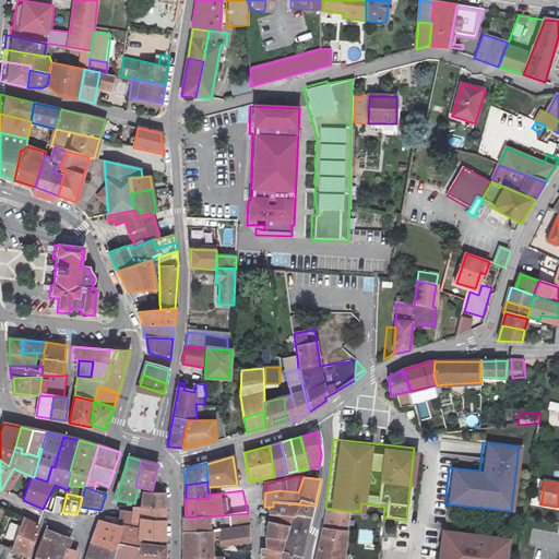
[(145,494),(141,508),(164,509),(166,509),(164,494),(145,494)]
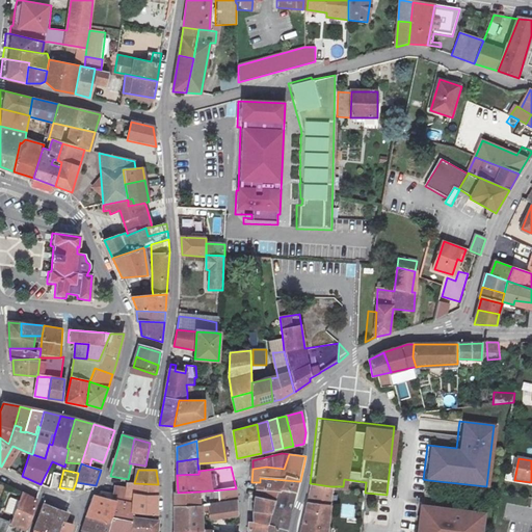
[(294,494),(297,481),(260,478),(260,482),(258,489),(277,491),(294,494)]
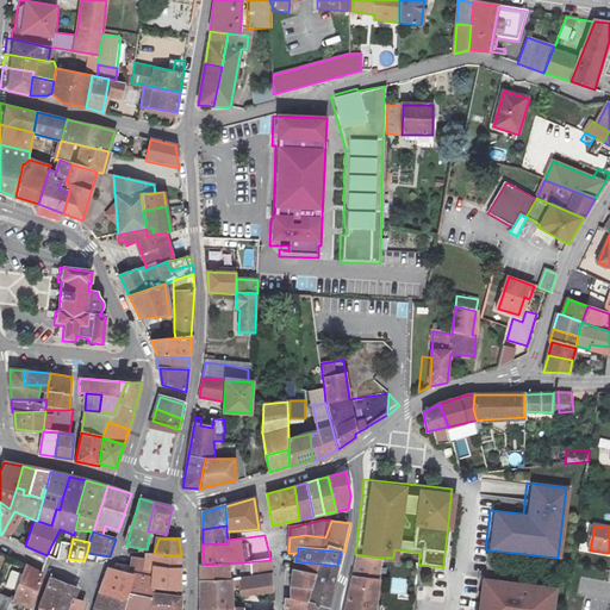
[(179,555),(154,554),(151,553),(150,561),(134,558),(134,560),(130,574),(151,579),(154,567),(179,568),(179,555)]
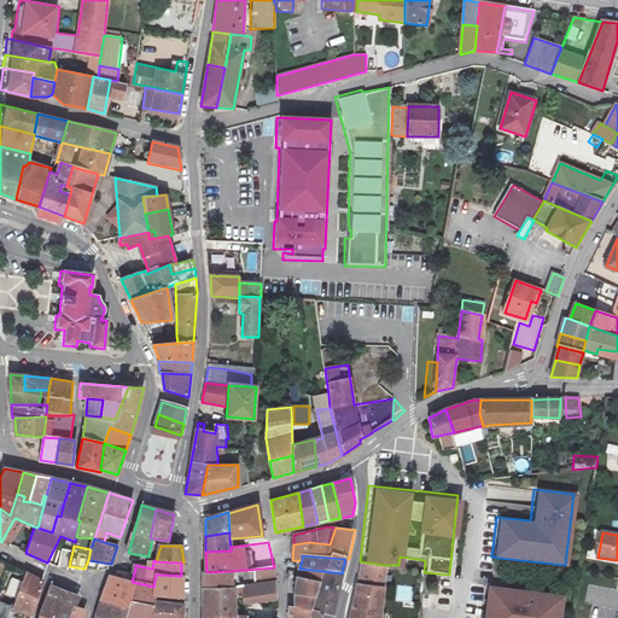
[(356,560),(354,579),(383,584),(384,565),(360,561),(356,560)]
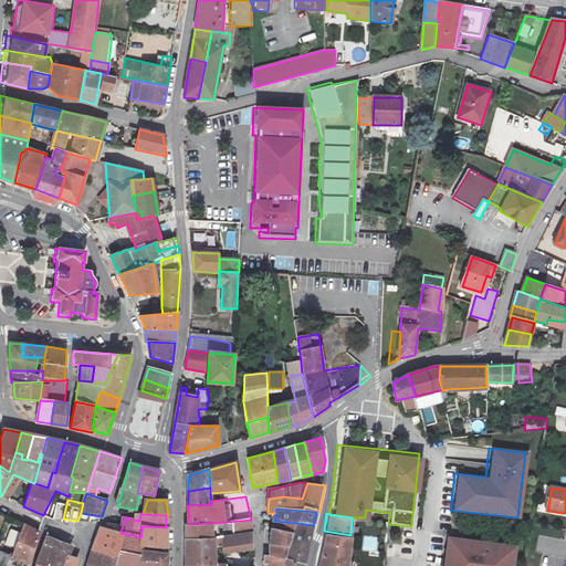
[(227,522),(227,535),(252,533),(251,520),(227,522)]
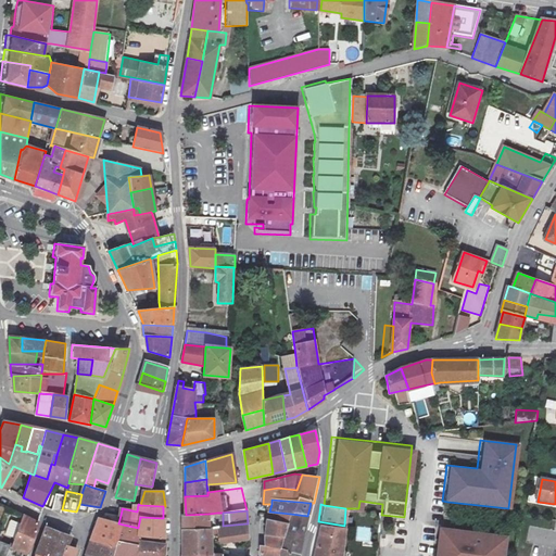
[(269,512),(268,519),(288,522),(290,514),(269,512)]
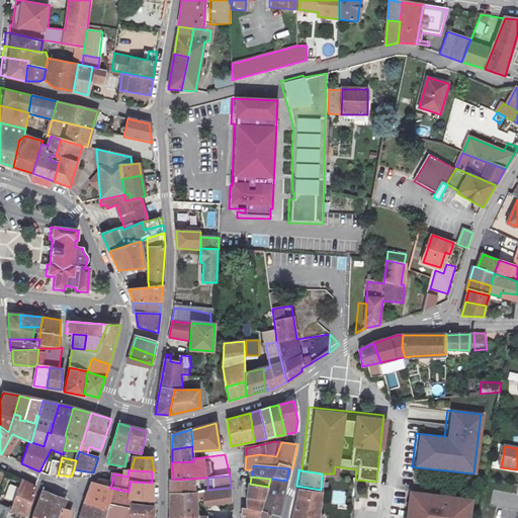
[(194,491),(202,491),(202,478),(194,479),(194,491)]
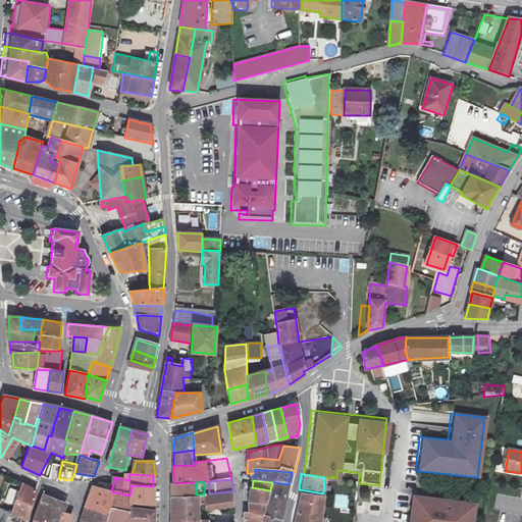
[(196,494),(196,482),(174,483),(171,483),(171,497),(195,494),(196,494)]
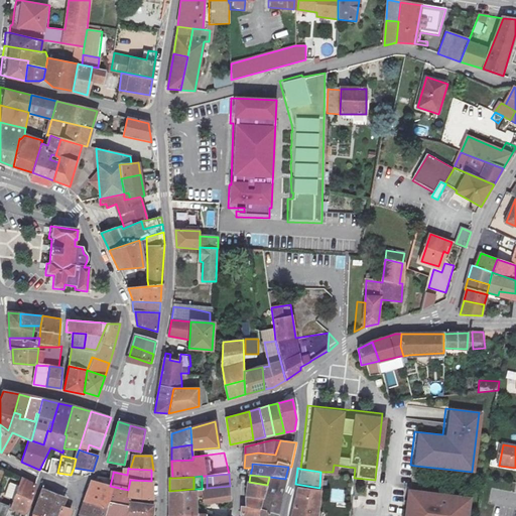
[(285,479),(269,477),(267,485),(265,493),(281,497),(285,479)]
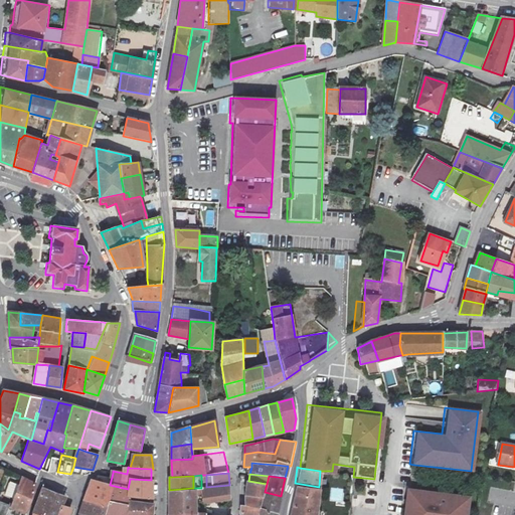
[(11,508),(27,512),(35,486),(35,484),(22,478),(11,508)]
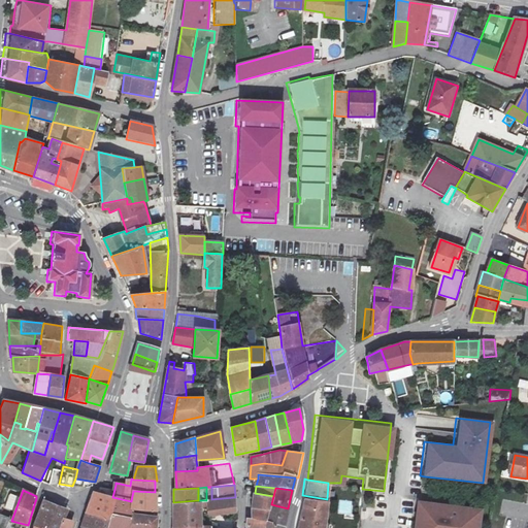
[(132,518),(132,516),(132,509),(156,512),(155,492),(133,491),(131,501),(112,497),(109,514),(132,518)]
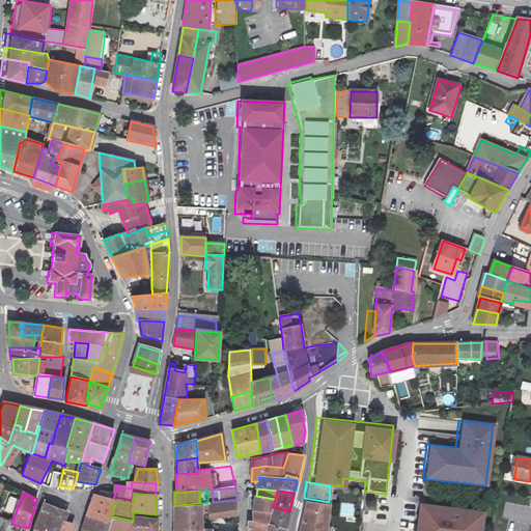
[(109,522),(110,516),(113,500),(95,496),(93,498),(87,516),(109,522)]
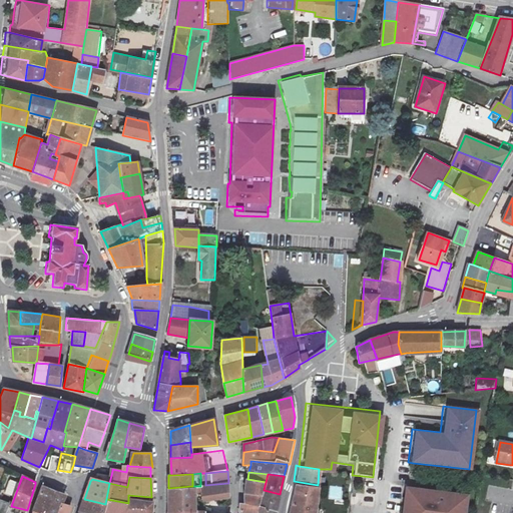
[(247,479),(245,495),(262,497),(264,490),(266,482),(247,479)]
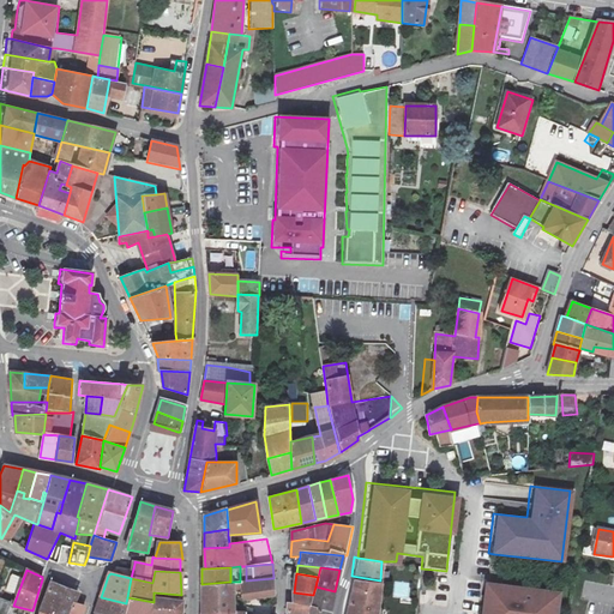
[(374,613),(380,581),(351,576),(348,576),(342,613),(374,613)]
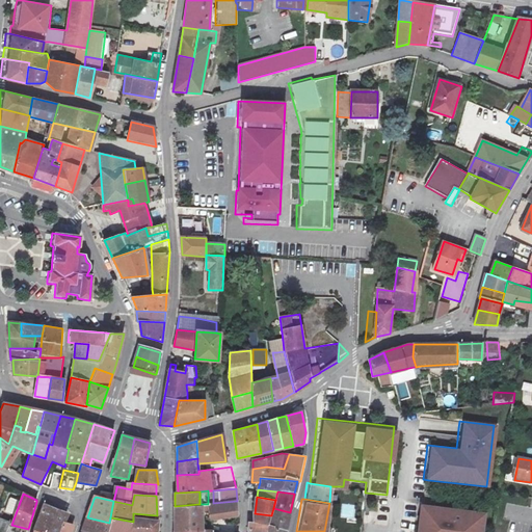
[(238,515),(237,501),(213,503),(208,504),(210,517),(238,515)]
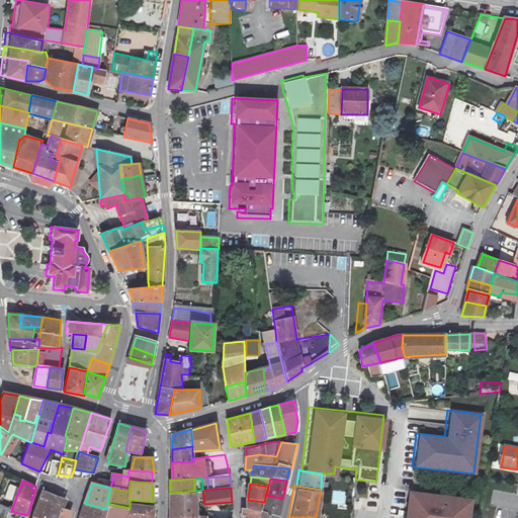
[(413,490),(406,489),(403,517),(467,517),(470,498),(413,490)]
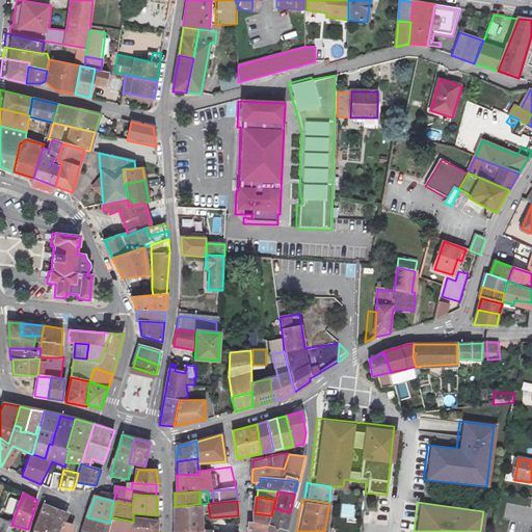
[(343,503),(341,517),(354,519),(355,505),(343,503)]
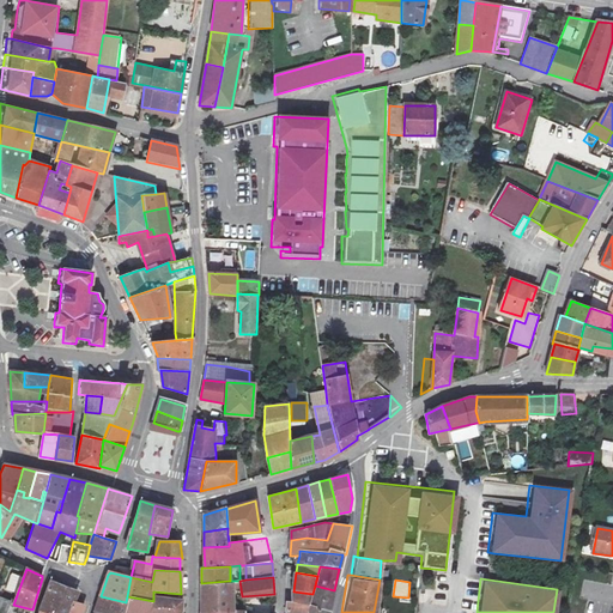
[(52,581),(41,612),(70,612),(73,602),(77,593),(52,581)]
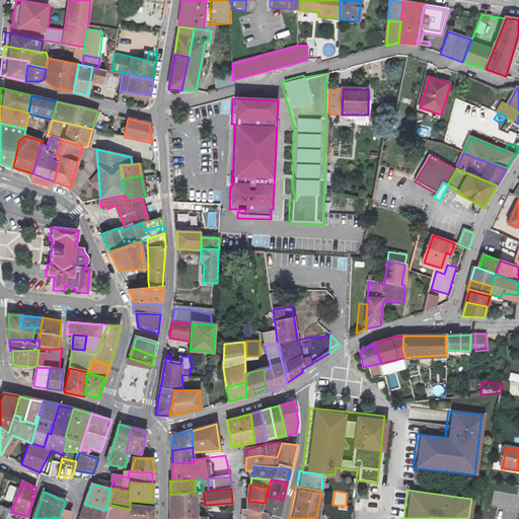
[(170,494),(169,518),(194,518),(194,492),(170,494)]
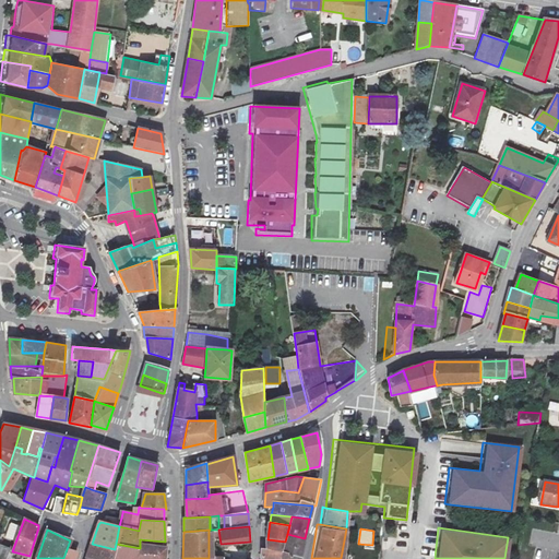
[(285,542),(283,554),(301,558),(305,538),(287,534),(285,542)]
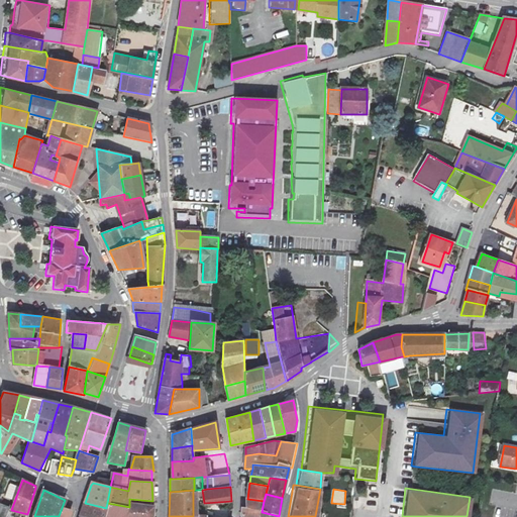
[(264,501),(247,499),(247,508),(241,507),(241,516),(260,516),(262,512),(264,501)]
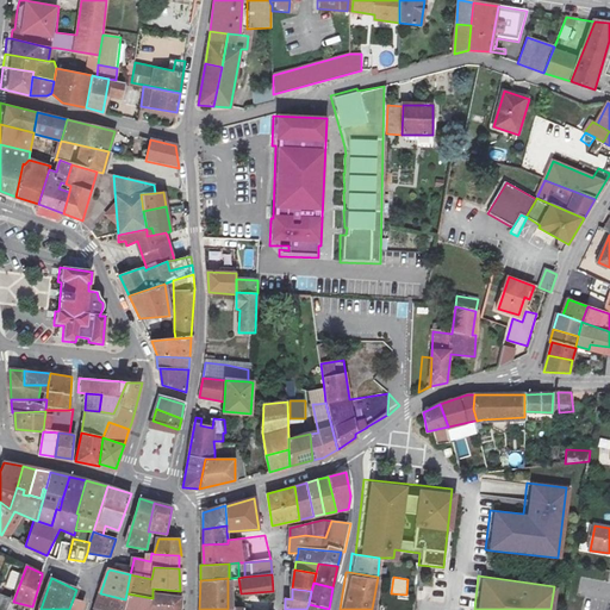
[(0,597),(0,609),(6,609),(12,597),(1,593),(0,597)]
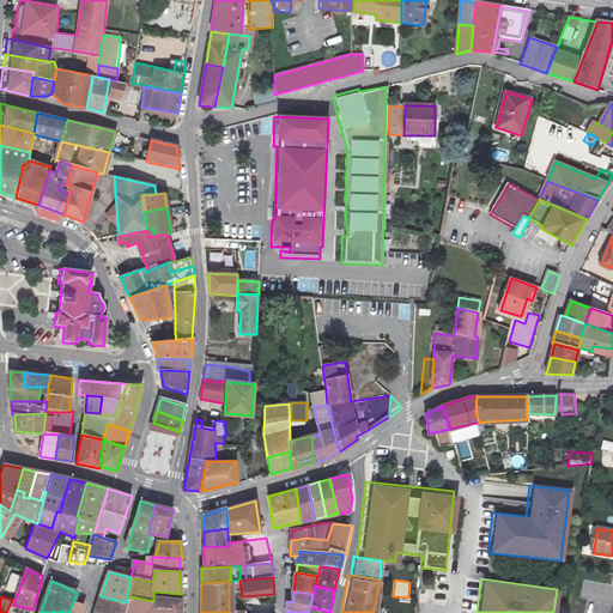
[(95,611),(101,612),(125,612),(126,602),(101,596),(95,611)]
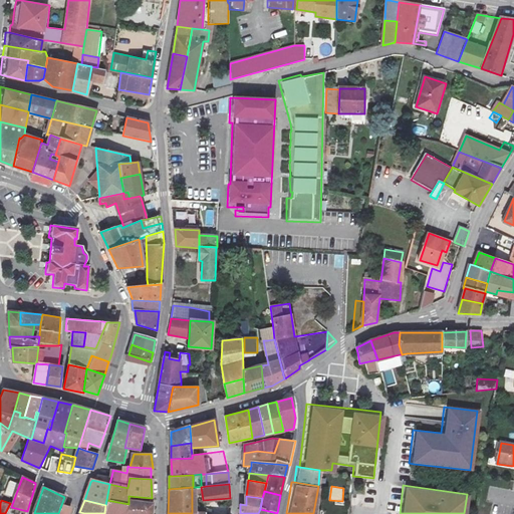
[(127,513),(129,504),(106,500),(105,505),(104,513),(127,513)]
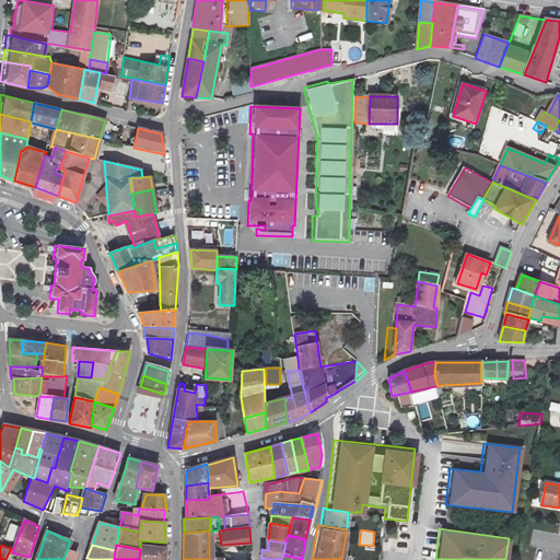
[(165,559),(167,549),(140,547),(140,549),(139,559),(165,559)]
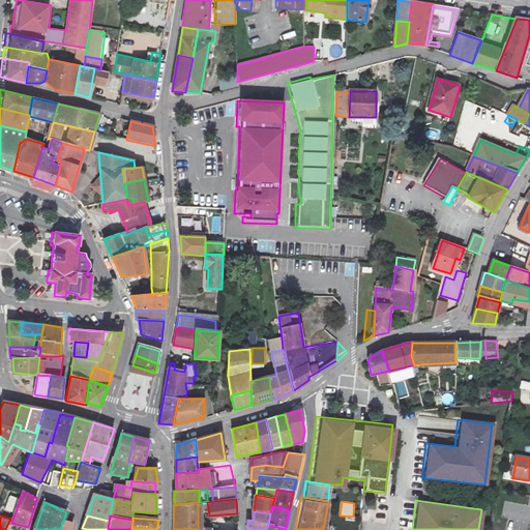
[(70,529),(74,523),(63,521),(60,529),(70,529)]
